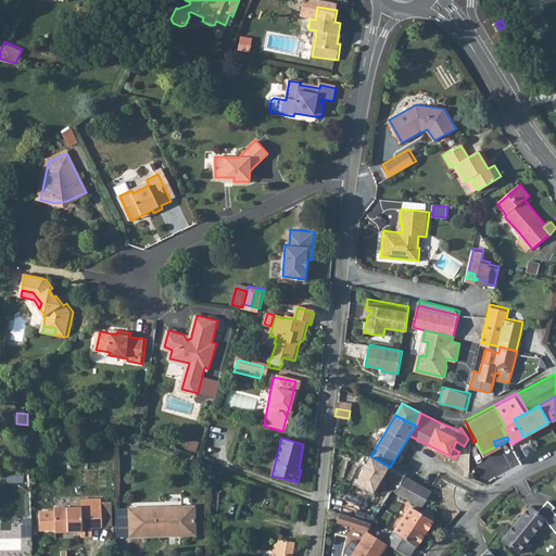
[(453,449),(459,452),(463,452),(465,450),(465,447),(464,446),(456,441),(453,449)]
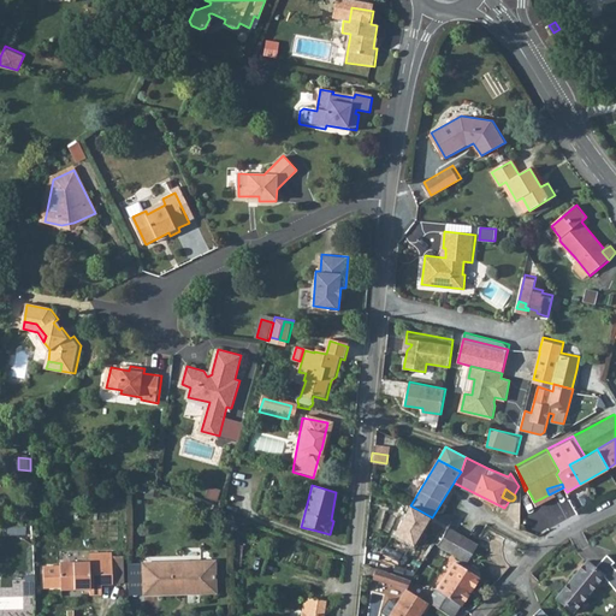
[(410,505),(401,523),(421,535),(432,517),(410,505)]
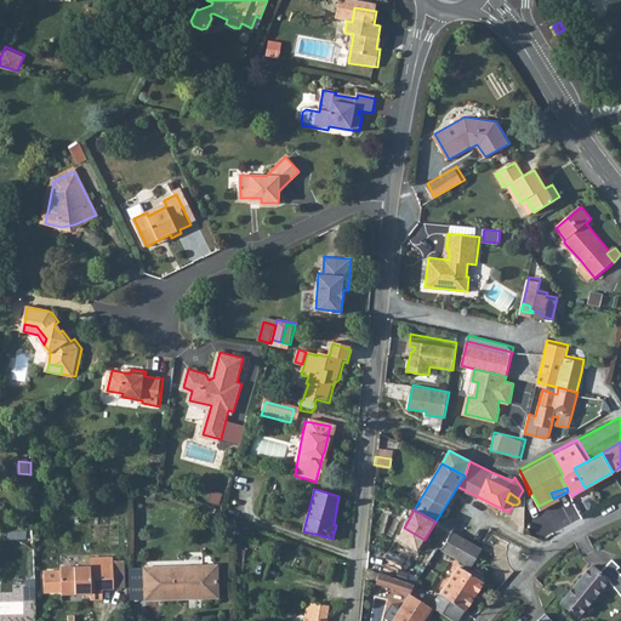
[(436,522),(425,540),(454,557),(456,558),(466,541),(453,533),(459,522),(454,518),(436,522)]
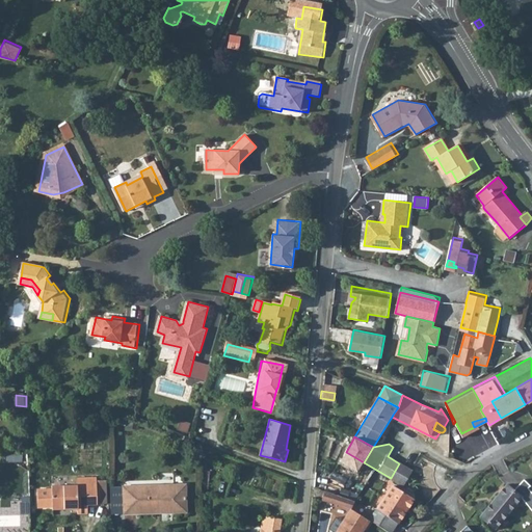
[(399,463),(391,478),(402,485),(411,471),(402,464),(399,463)]
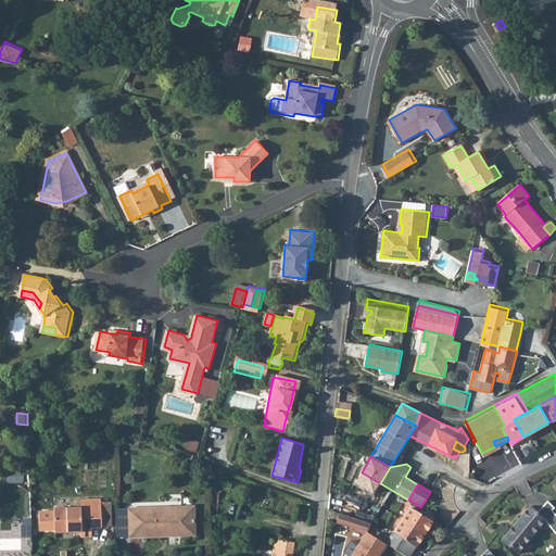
[(329,488),(326,507),(339,512),(358,519),(368,502),(329,488)]
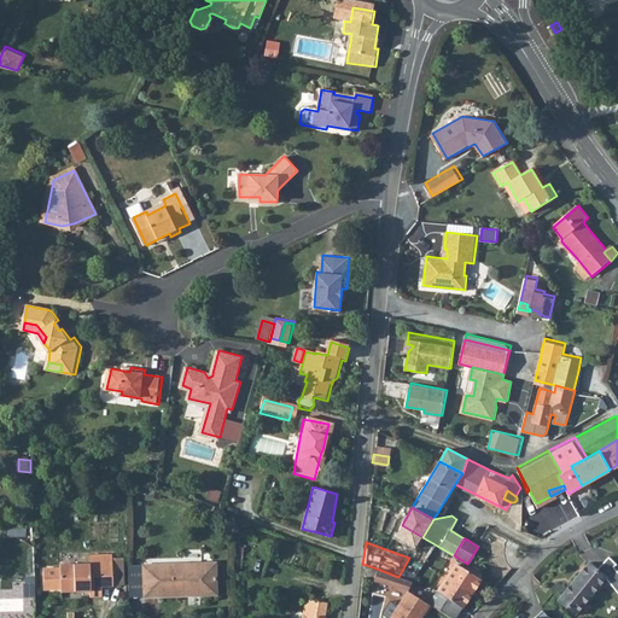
[(478,547),(467,564),(496,581),(507,563),(478,547)]
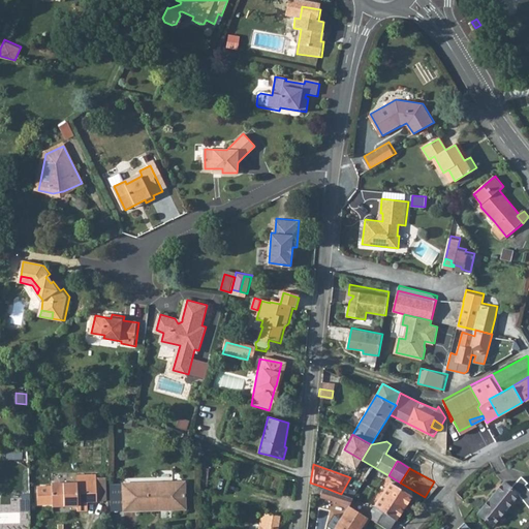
[(363,483),(352,498),(361,501),(364,502),(372,488),(376,490),(381,480),(369,473),(363,483)]
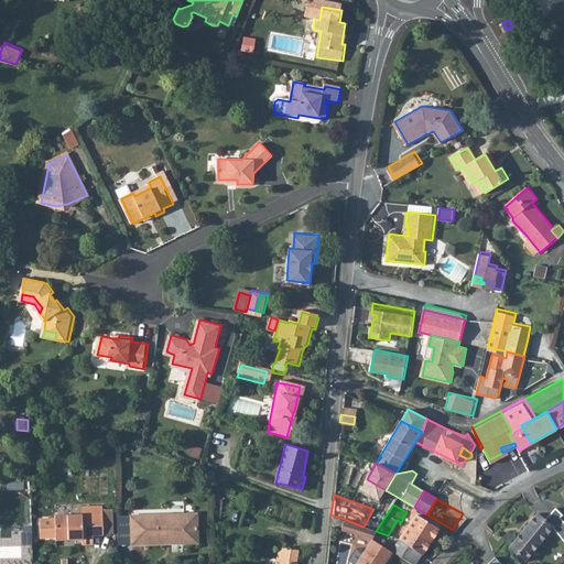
[(100,507),(77,508),(78,517),(54,519),(54,521),(39,523),(40,542),(56,540),(56,543),(83,541),(83,545),(94,544),(93,535),(104,534),(102,533),(101,510),(100,507)]
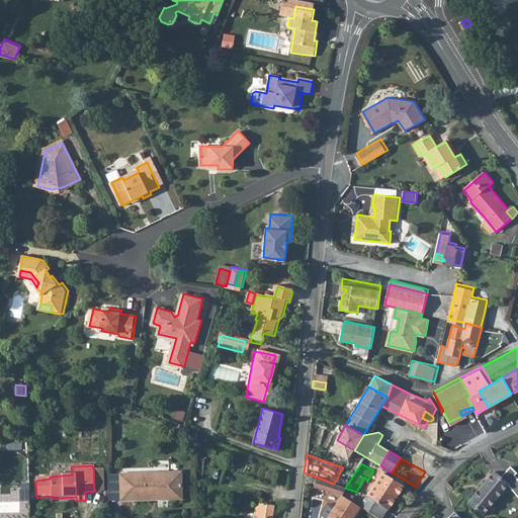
[(117,471),(121,499),(134,497),(133,492),(155,490),(156,496),(169,494),(169,488),(180,487),(179,466),(117,471)]
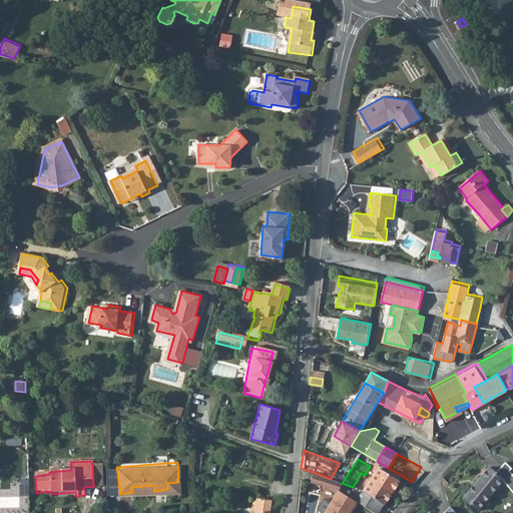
[(463,499),(477,510),(502,478),(512,490),(512,474),(510,470),(511,468),(504,462),(495,473),(488,468),(463,499)]
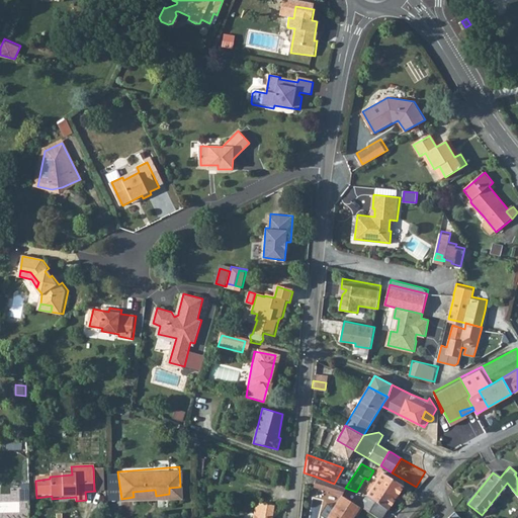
[(102,467),(93,468),(94,490),(103,489),(102,467)]
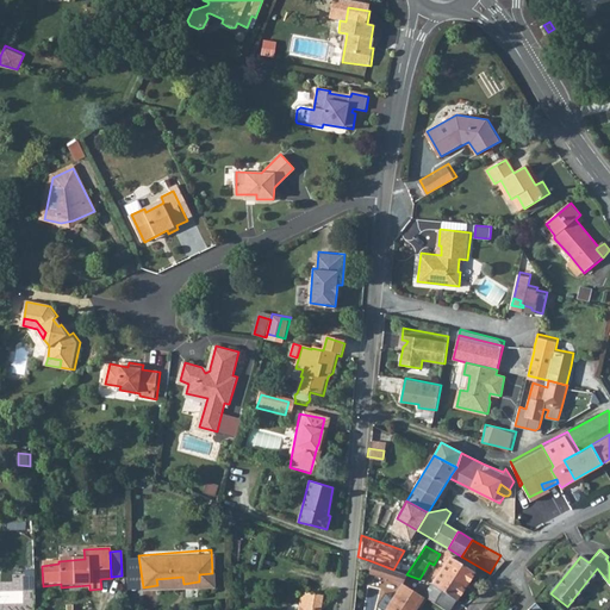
[(404,551),(393,570),(406,574),(418,556),(404,551)]
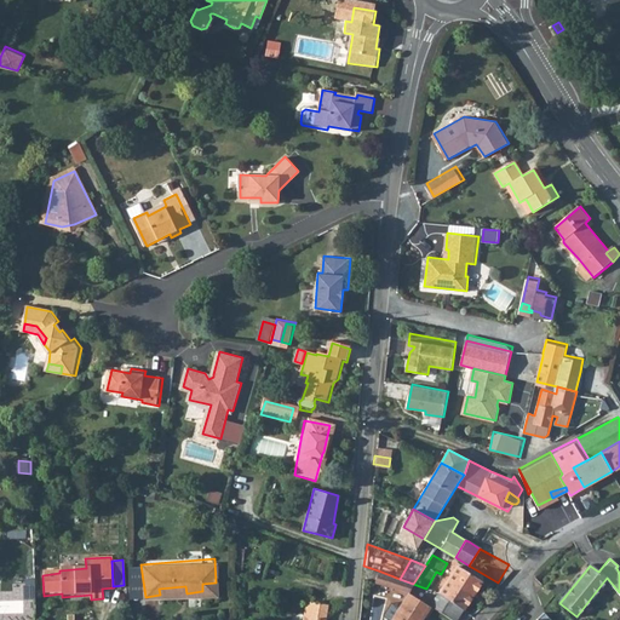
[(445,587),(440,593),(445,597),(464,610),(481,586),(482,583),(458,566),(445,587)]
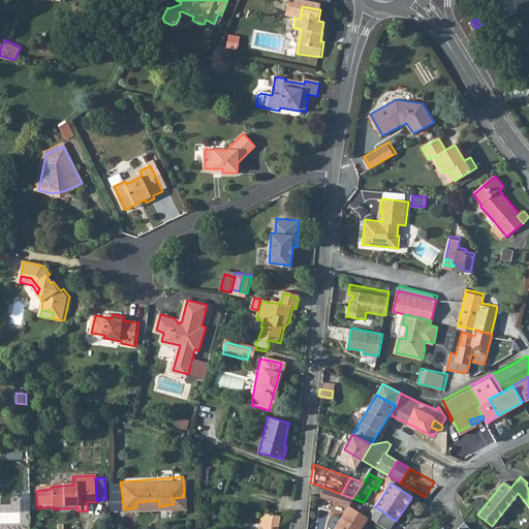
[(341,494),(322,487),(318,498),(349,508),(352,498),(341,494)]
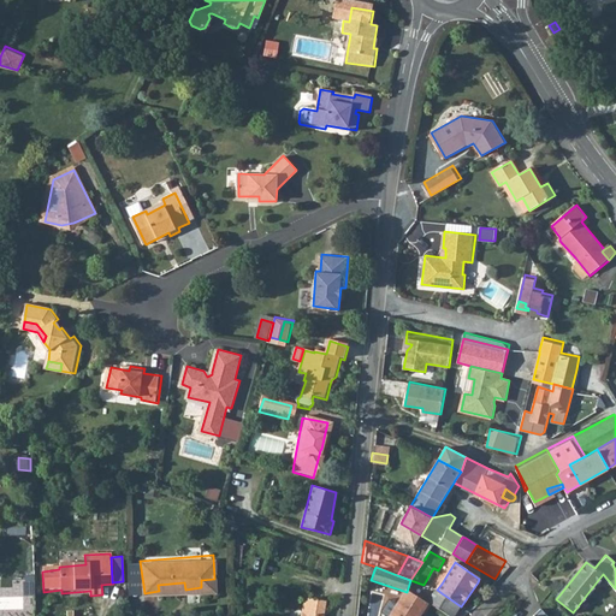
[(442,593),(437,590),(428,604),(432,606),(446,615),(454,615),(461,606),(442,593)]
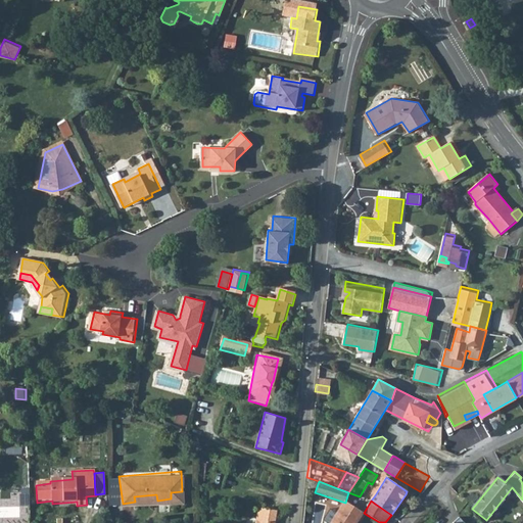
[(275,522),(278,506),(273,505),(272,509),(265,507),(265,504),(259,503),(255,522),(275,522)]
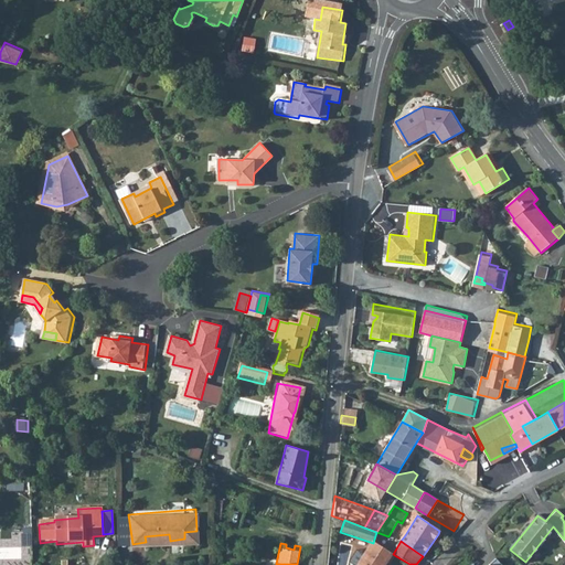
[(359,564),(379,564),(383,548),(373,543),(359,564)]
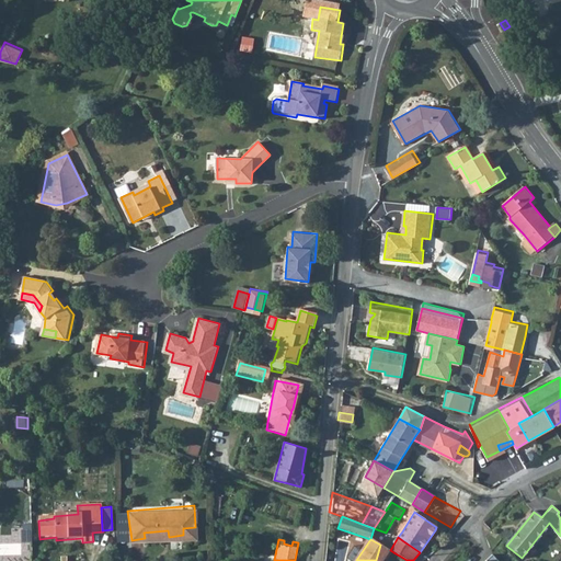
[(380,545),(376,560),(384,560),(388,560),(393,552),(390,550),(380,545)]
